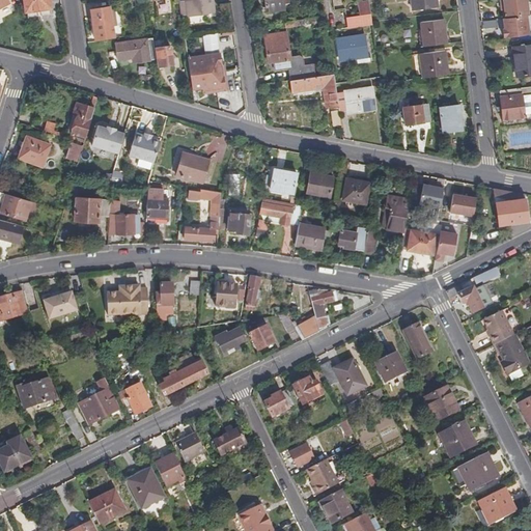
[(0,0),(0,16),(14,8),(8,0),(0,0)]
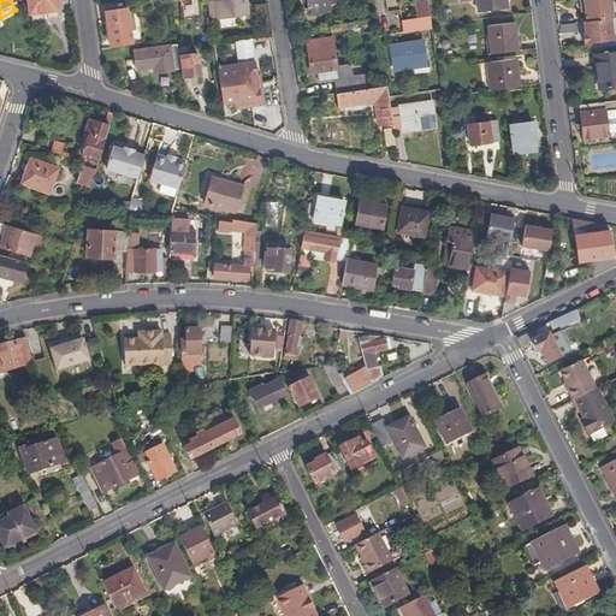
[(28,0),(30,15),(59,11),(57,0),(28,0)]
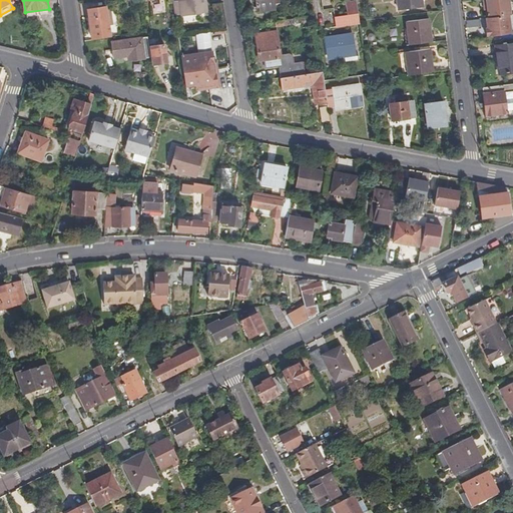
[(206,0),(179,0),(180,1),(174,2),(176,15),(182,14),(182,16),(209,12),(206,0)]
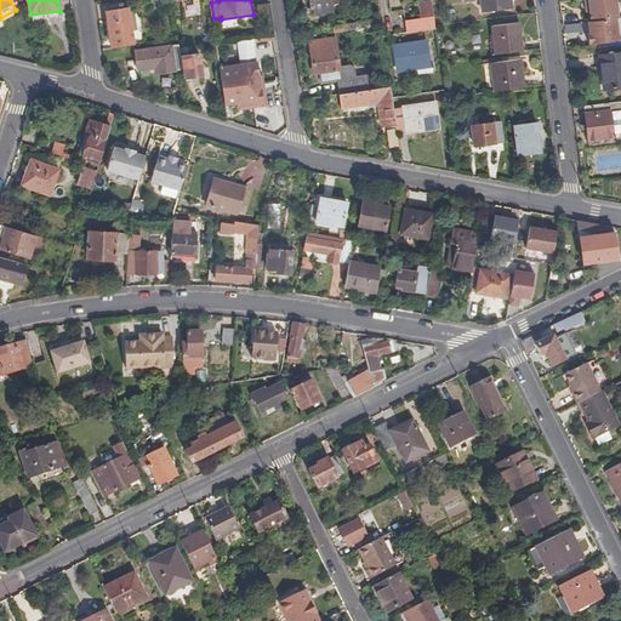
[(335,12),(334,6),(332,0),(312,0),(313,9),(315,9),(317,15),(335,12)]
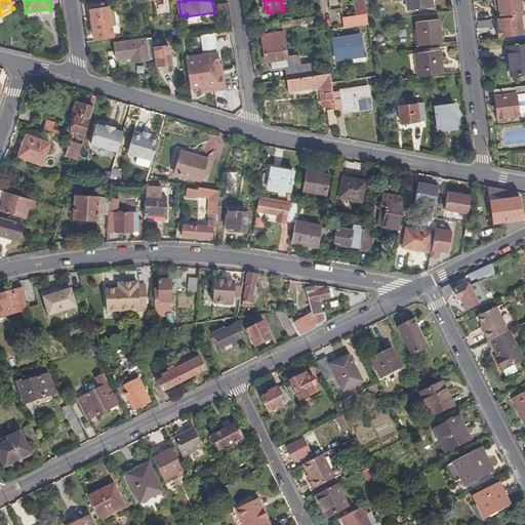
[(433,6),(432,0),(408,0),(410,9),(433,6)]
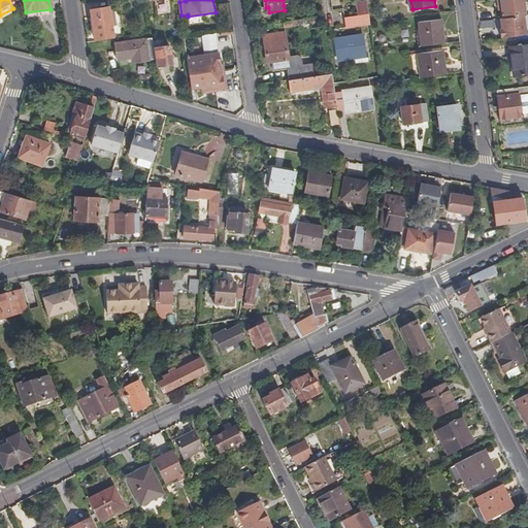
[(525,15),(526,14),(524,0),(498,0),(499,7),(502,7),(503,10),(504,18),(525,15)]
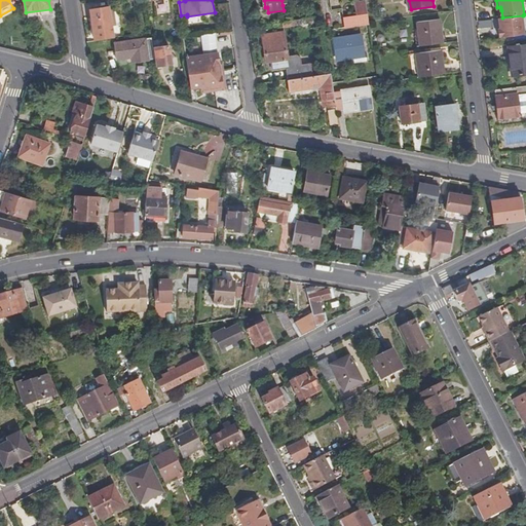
[(357,3),(359,15),(369,13),(368,1),(357,3)]
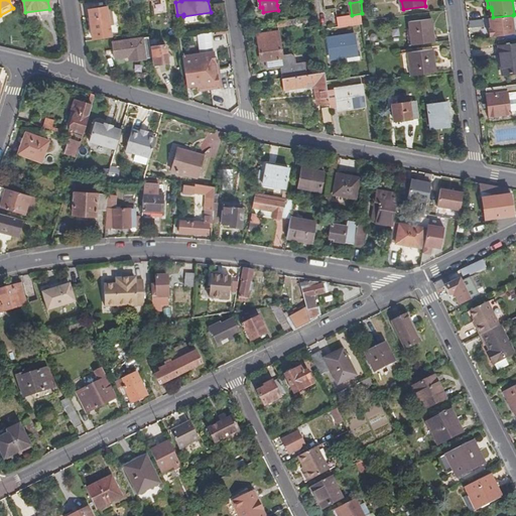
[(93,41),(112,38),(107,8),(89,11),(93,41)]
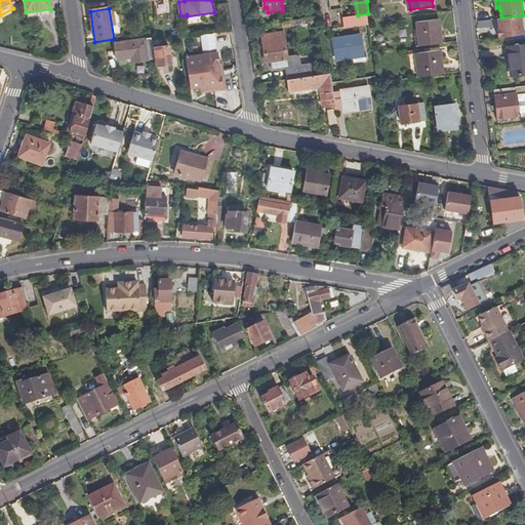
[(358,15),(350,16),(351,24),(369,22),(369,21),(368,13),(358,15)]
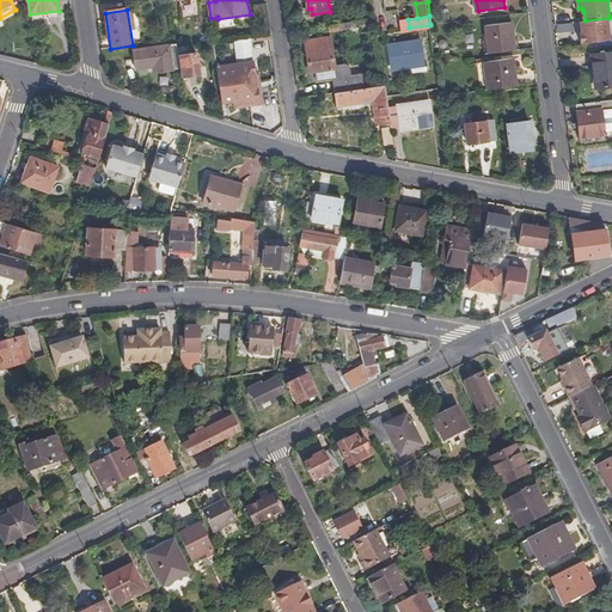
[(375,18),(330,24),(330,31),(377,24),(375,18)]
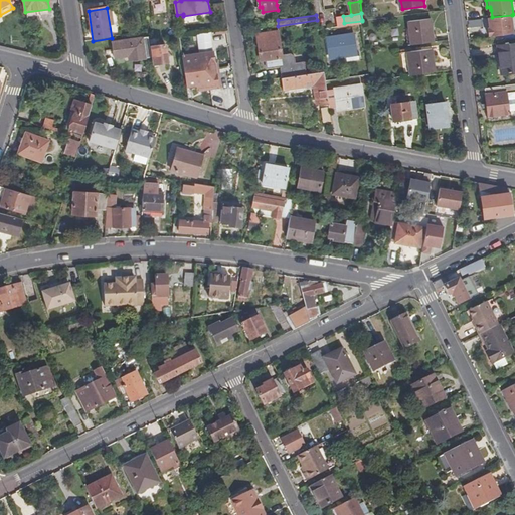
[(514,33),(512,15),(492,17),(489,17),(490,27),(489,27),(490,36),(514,33)]
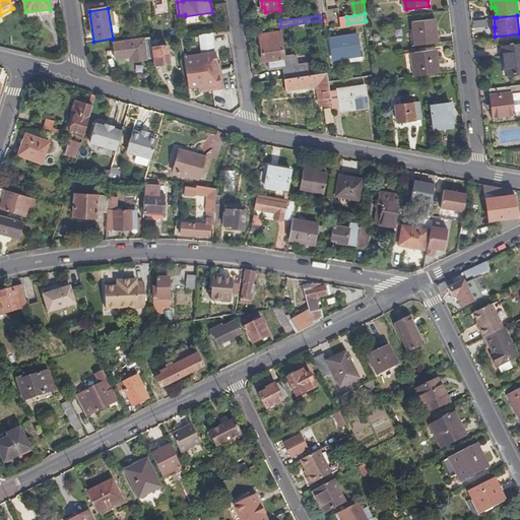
[(415,46),(438,43),(435,19),(412,21),(415,46)]
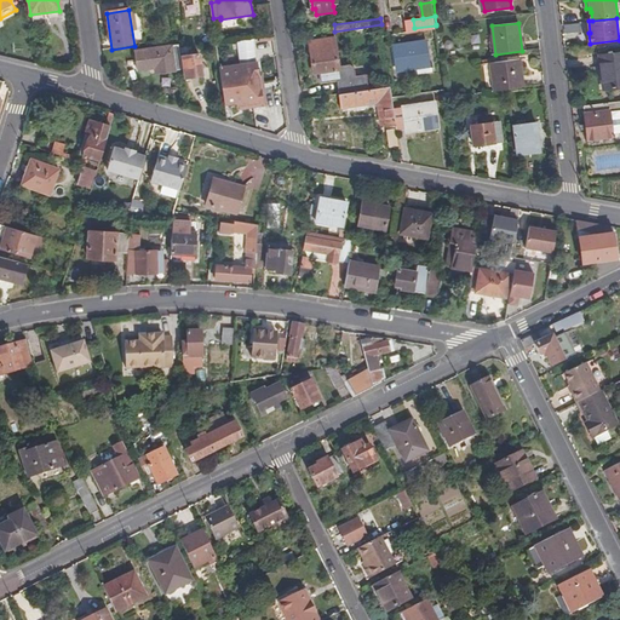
[(323,81),(337,79),(339,93),(342,93),(368,89),(367,74),(356,76),(355,68),(350,64),(340,67),(336,36),(310,40),(314,72),(321,72),(323,81)]
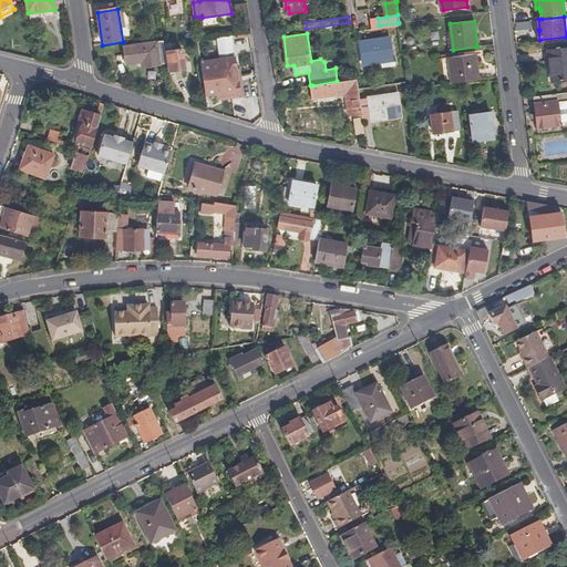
[(217,41),(218,48),(233,45),(232,39),(217,41)]
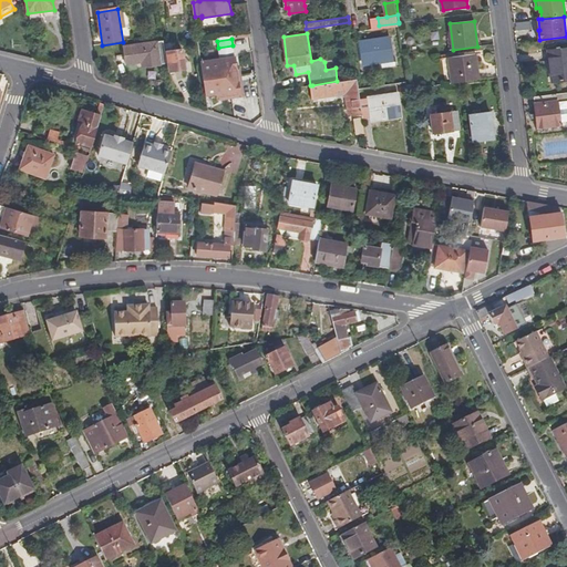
[(383,66),(395,65),(394,59),(392,59),(389,39),(362,42),(366,62),(382,60),(383,66)]
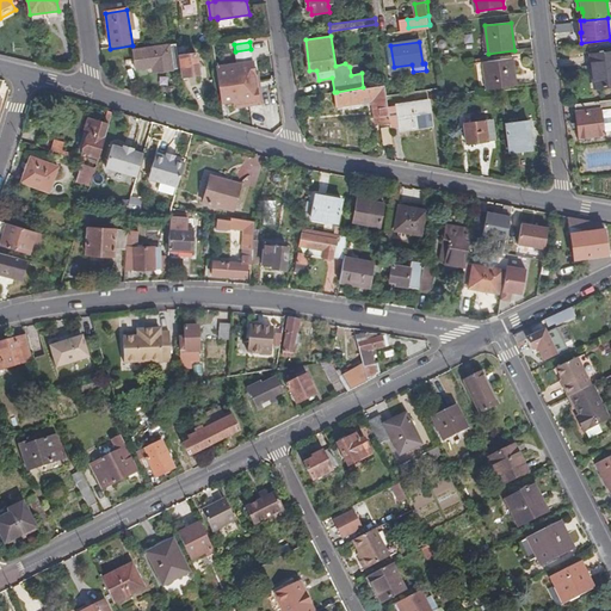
[(177,44),(135,51),(137,71),(158,67),(159,73),(173,71),(179,69),(177,44)]
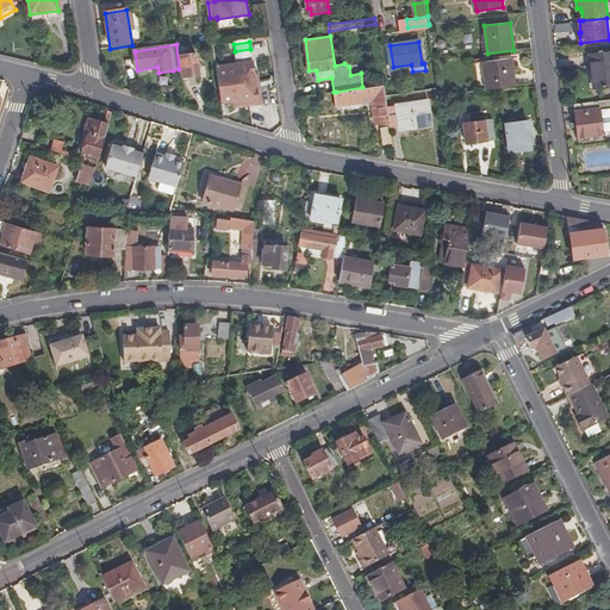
[(235,51),(236,63),(251,61),(250,49),(235,51)]
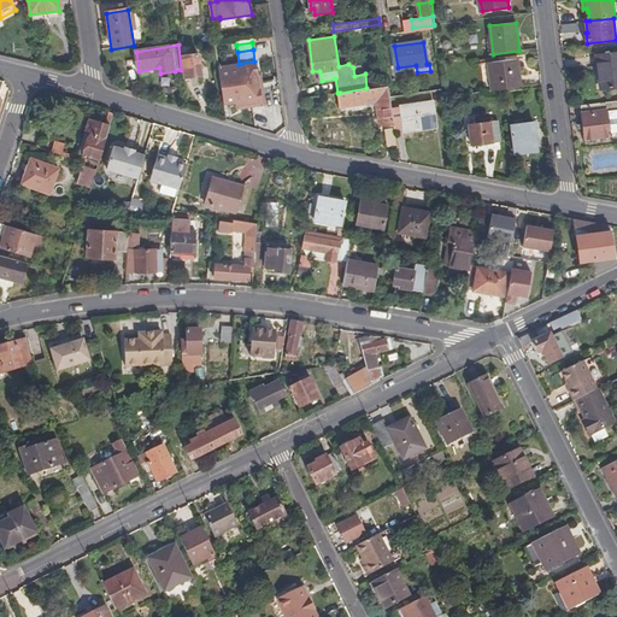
[(600,88),(616,86),(616,52),(597,56),(600,88)]
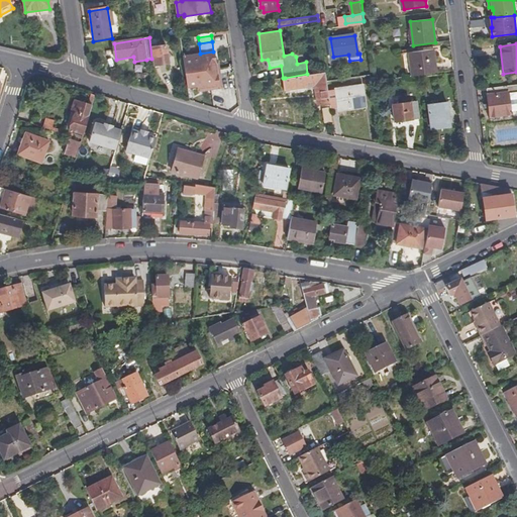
[(154,67),(170,65),(167,45),(151,47),(154,67)]
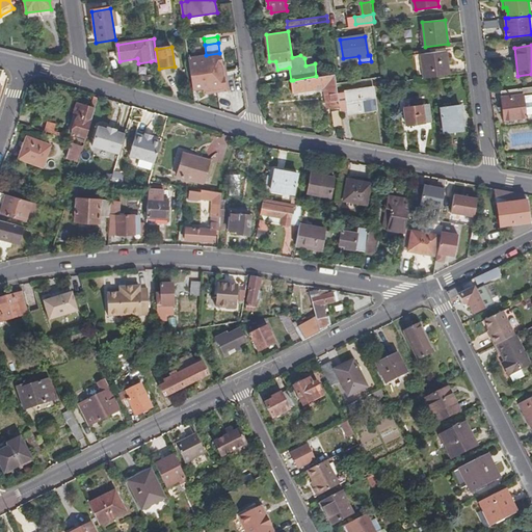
[(422,53),(425,78),(435,77),(451,75),(449,51),(422,53)]
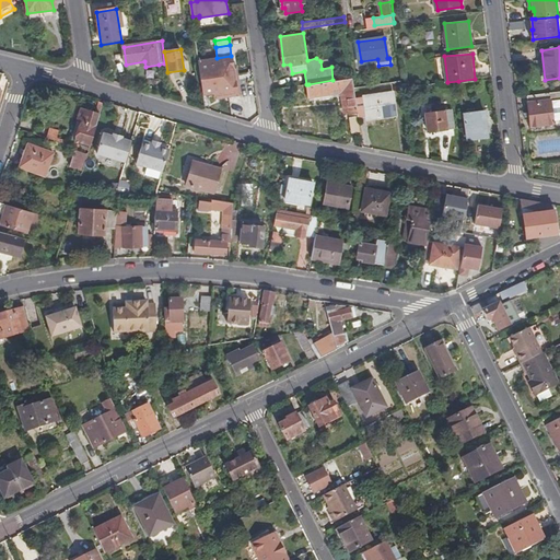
[(233,65),(232,56),(231,56),(217,58),(199,61),(203,95),(213,94),(214,100),(240,96),(236,76),(232,77),(230,66),(233,65)]
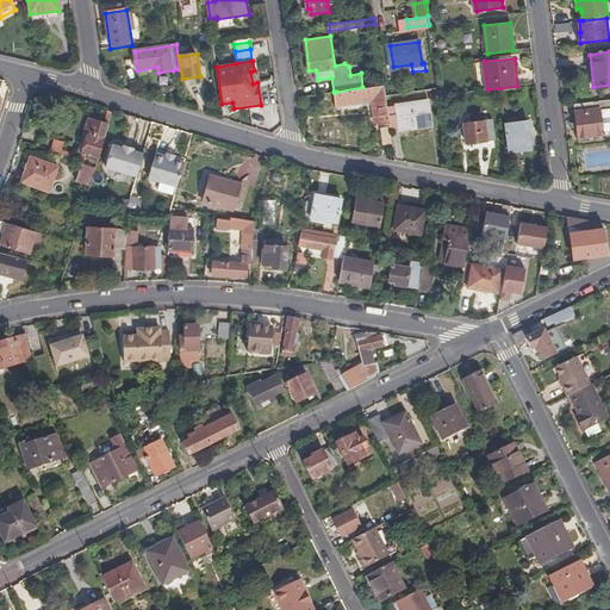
[(261,105),(234,109),(235,111),(265,107),(259,69),(254,70),(250,72),(253,83),(257,82),(261,105)]
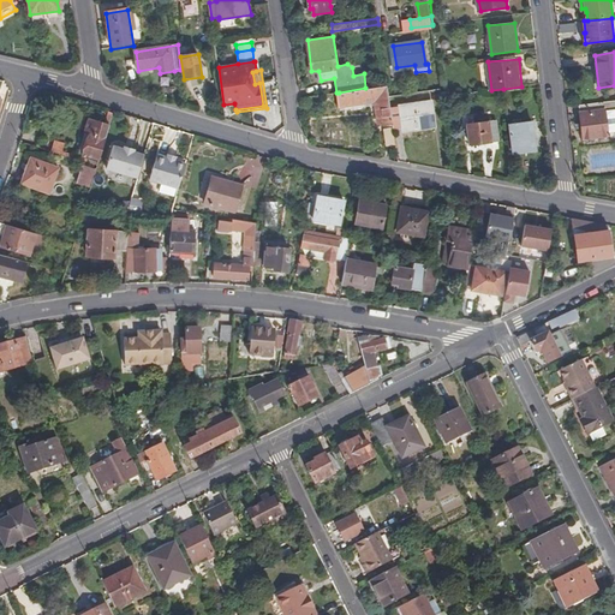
[(365,88),(339,93),(340,107),(376,102),(377,117),(382,117),(383,124),(393,123),(390,107),(388,94),(387,85),(365,88)]
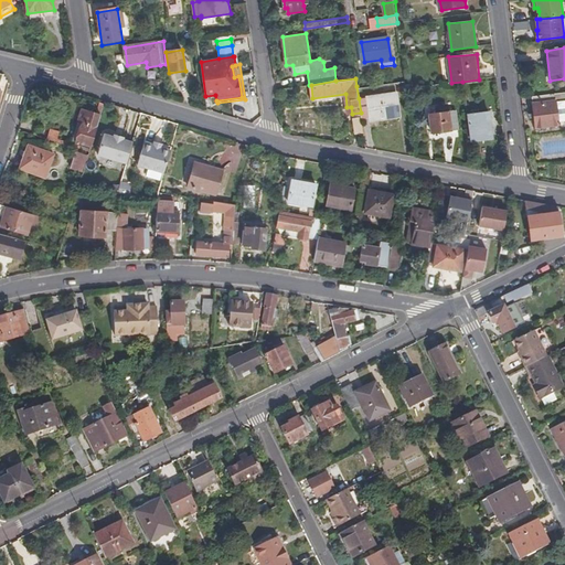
[(564,92),(533,96),(536,127),(560,124),(560,123),(564,120),(564,92)]
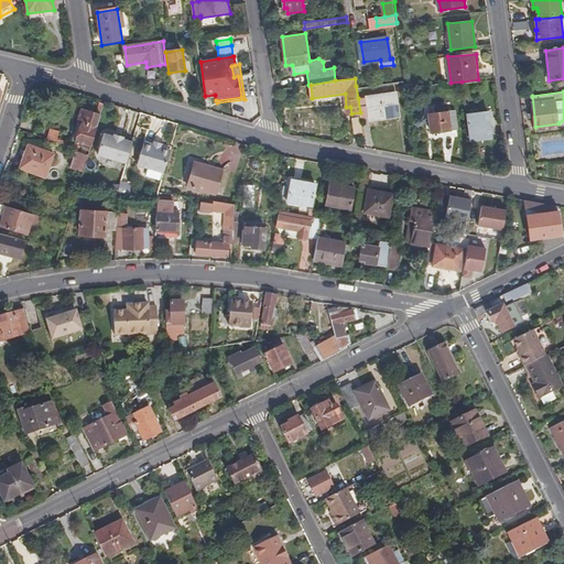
[(360,112),(361,117),(369,116),(370,118),(398,115),(394,94),(358,98),(360,112)]
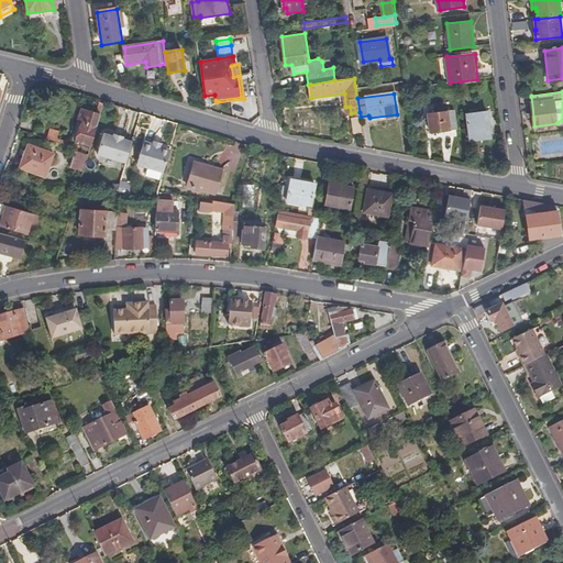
[(78,141),(92,145),(101,114),(97,113),(83,109),(79,122),(83,123),(78,141)]
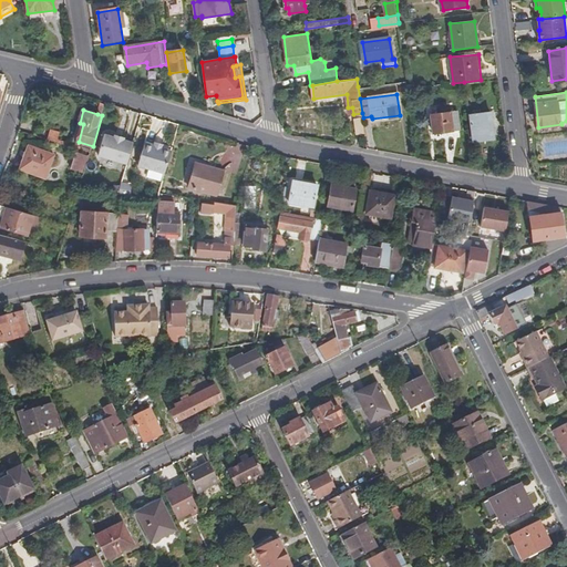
[(433,132),(461,129),(457,110),(431,113),(433,132)]
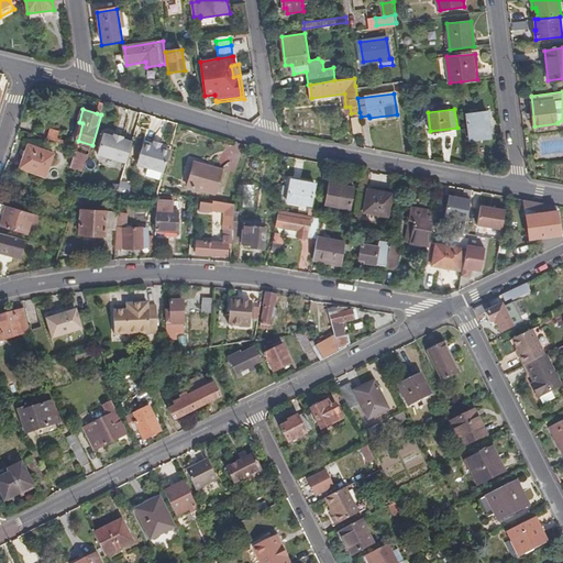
[(465,114),(468,141),(490,138),(486,112),(465,114)]
